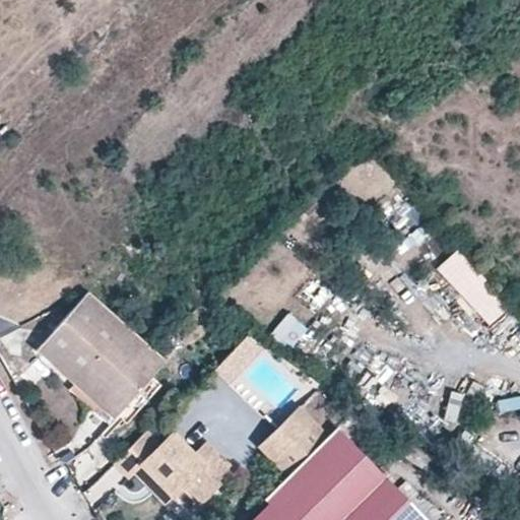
[(494,331),(516,310),(455,248),(434,269),(494,331)]
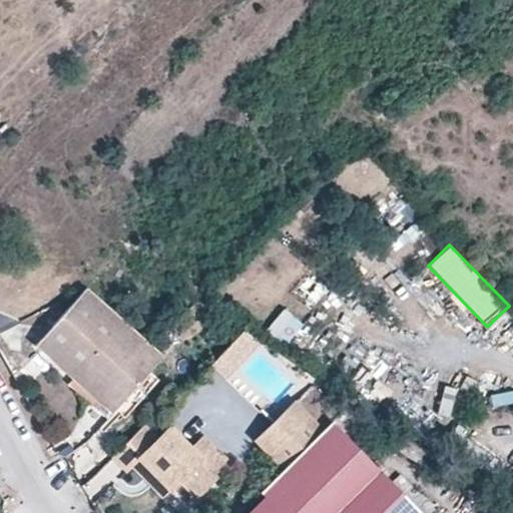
[(148,345),(85,288),(35,345),(111,414),(161,357),(148,345)]
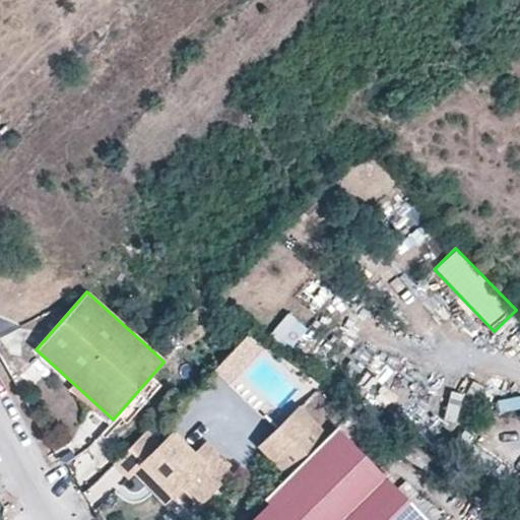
[(298,321),(280,340),(291,349),(308,330),(298,321)]
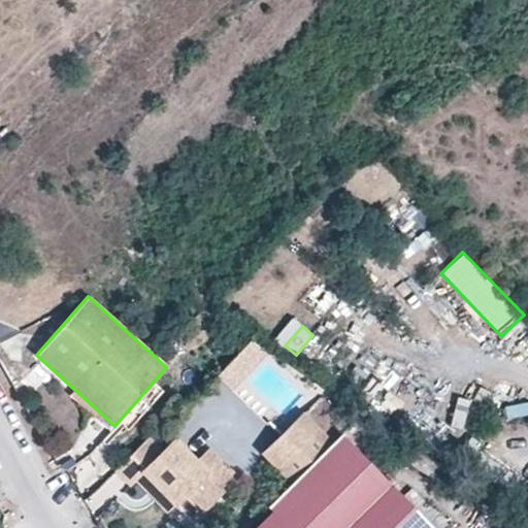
[(332,441),(340,433),(309,407),(304,414),(332,441)]
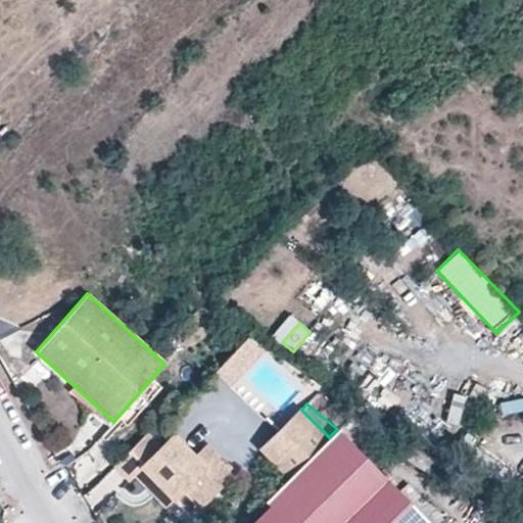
[(287,478),(329,437),(301,410),(300,409),(258,448),(287,478)]
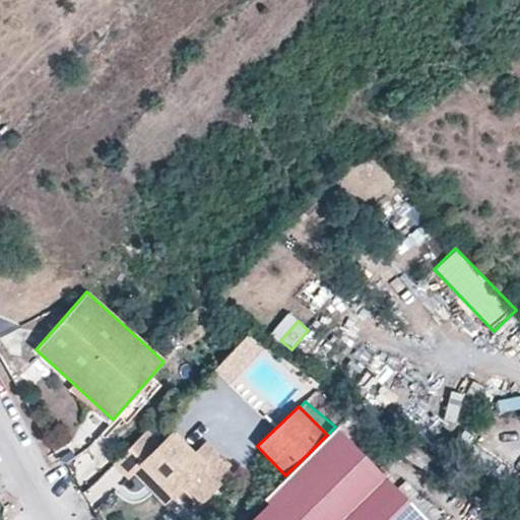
[(98,434),(110,419),(95,407),(83,423),(98,434)]
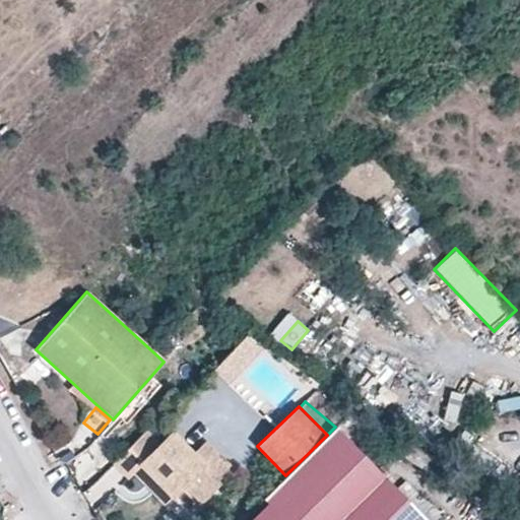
[(427,519),(335,427),(327,435),(285,475),(262,500),(265,504),(249,519),(427,519)]
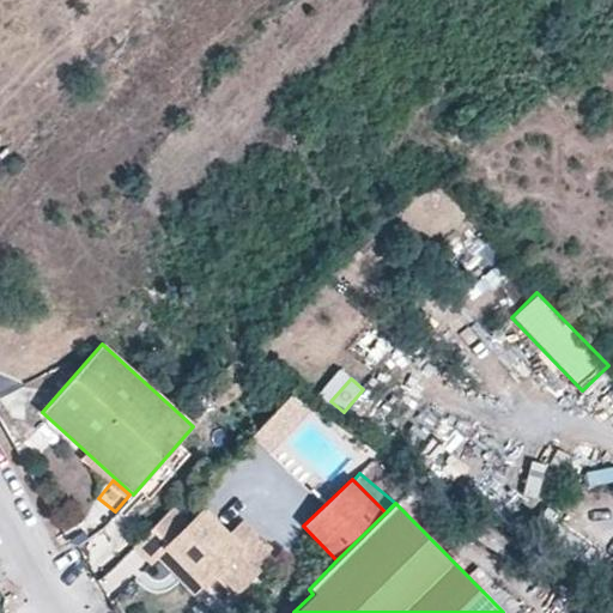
[(171,508),(133,545),(151,563),(156,557),(193,593),(212,575),(232,594),(274,553),(242,520),(228,535),(201,508),(186,522),(171,508)]
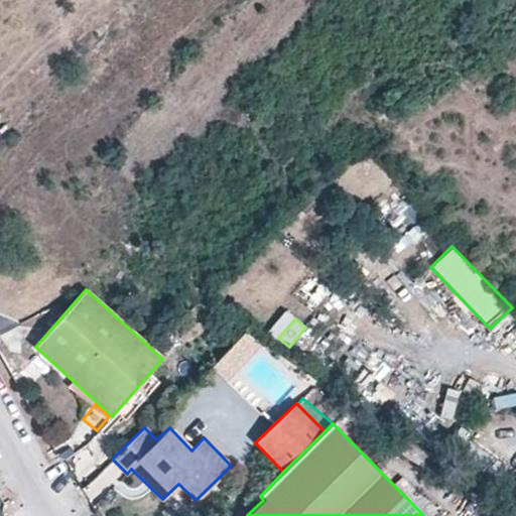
[(515,470),(463,431),(447,452),(515,500),(515,470)]
